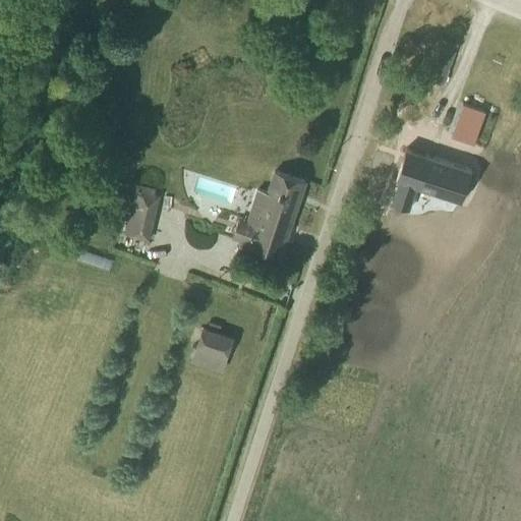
[(463,105),(450,137),(471,145),(483,112),(463,105)]
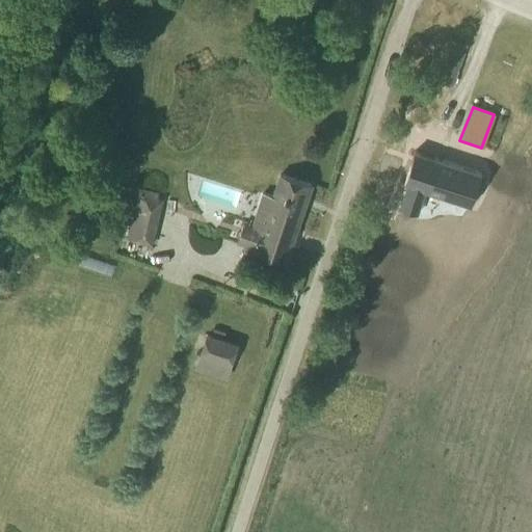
[(414,133),(401,168),(434,180),(437,173),(461,181),(467,166),(453,161),(457,148),(414,133)]
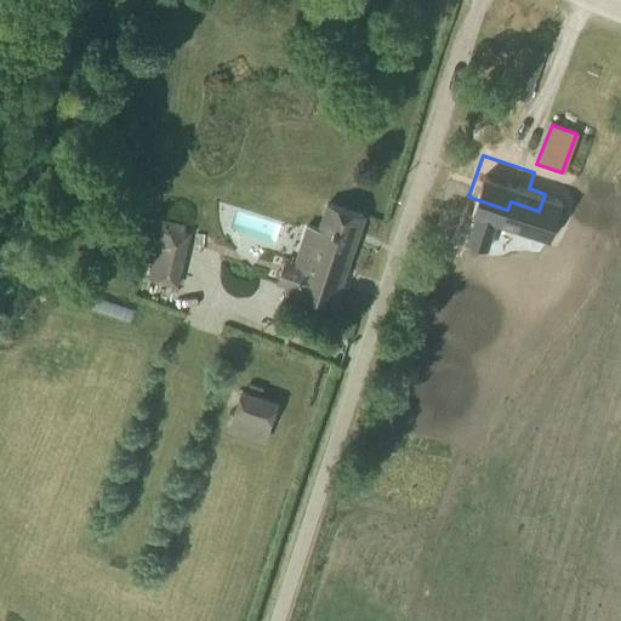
[(281,301),(326,317),(331,305),(335,306),(364,217),(302,197),(297,198),(292,200),(291,204),(289,208),(290,211),(291,216),(294,218),(297,221),(306,224),(292,263),(285,261),(277,285),(285,288),(281,301)]
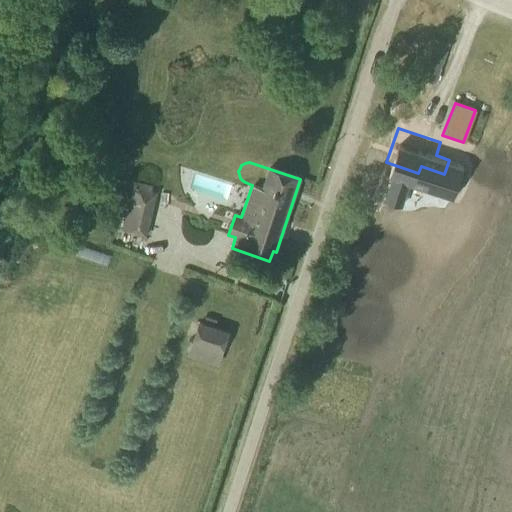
[(152,186),(131,181),(126,204),(131,206),(125,232),(146,237),(157,192),(151,191),(152,186)]
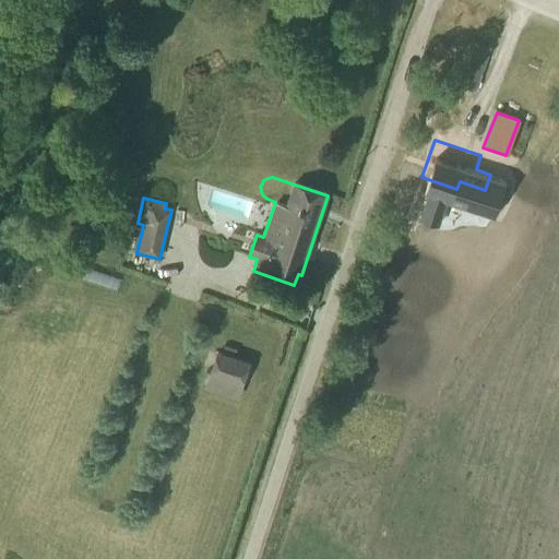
[(214,388),(244,395),(251,368),(221,360),(214,388)]
